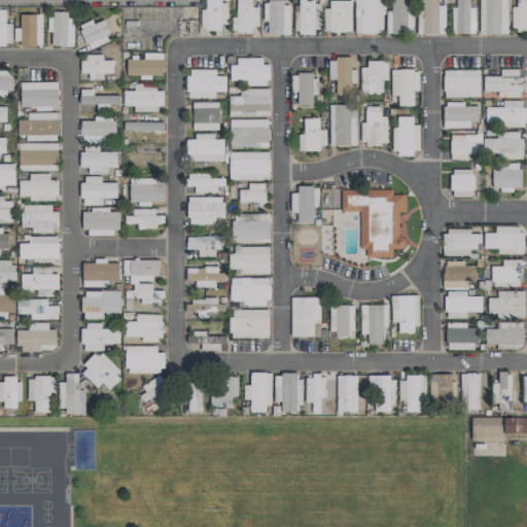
[(223,30),(222,0),(204,0),(205,8),(200,8),(200,30),(223,30)]
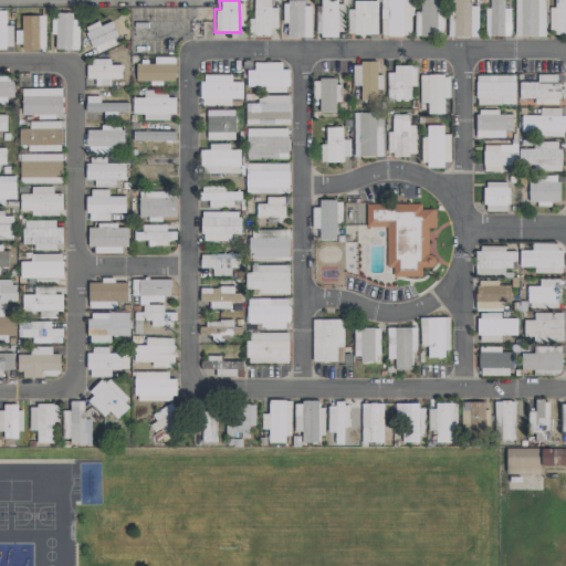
[(278,28),(276,8),(270,8),(270,0),(251,0),(252,34),(270,34),(270,28),(278,28)]
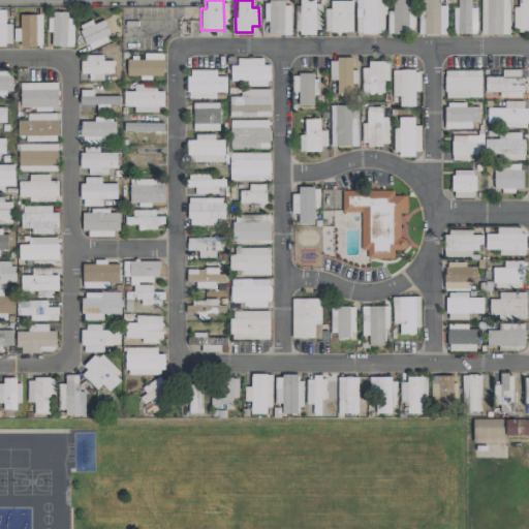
[(321,32),(320,0),(299,0),(300,32),(321,32)]
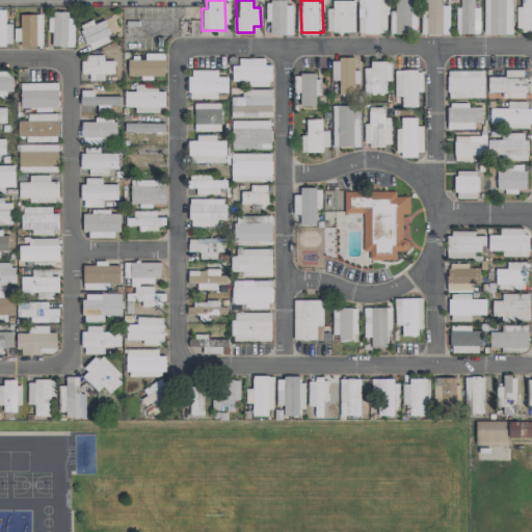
[(326,32),(354,31),(353,0),(352,0),(330,0),(330,8),(325,8),(326,32)]
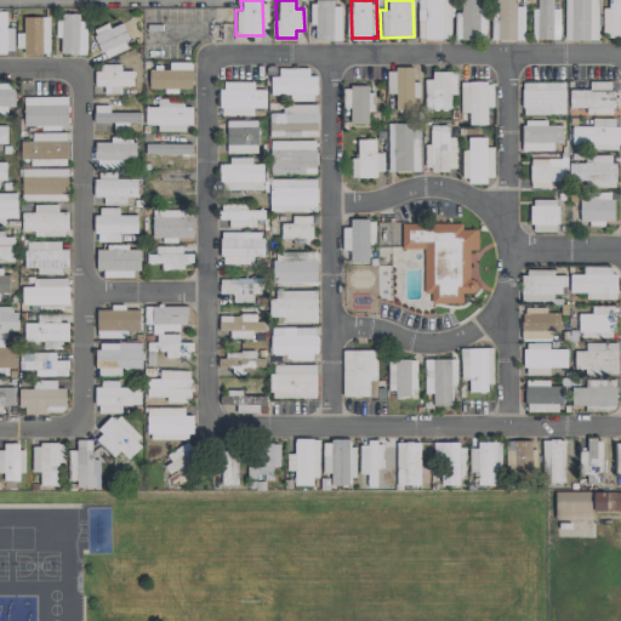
[(416,0),(416,38),(450,39),(450,0),(416,0)]
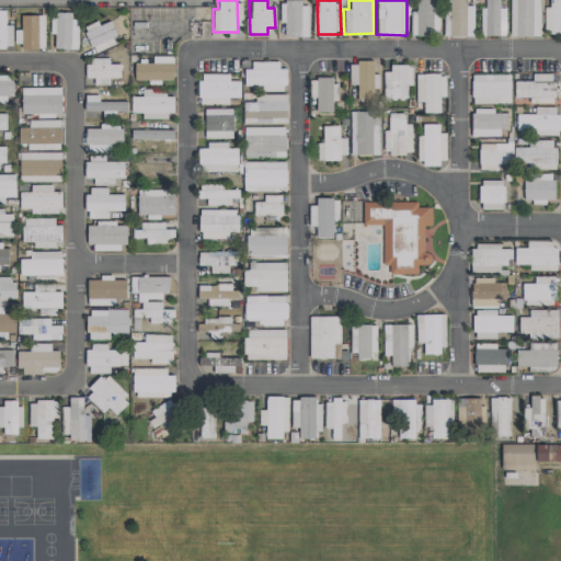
[(439,7),(432,7),(432,0),(414,0),(415,11),(411,11),(410,35),(438,35),(439,7)]
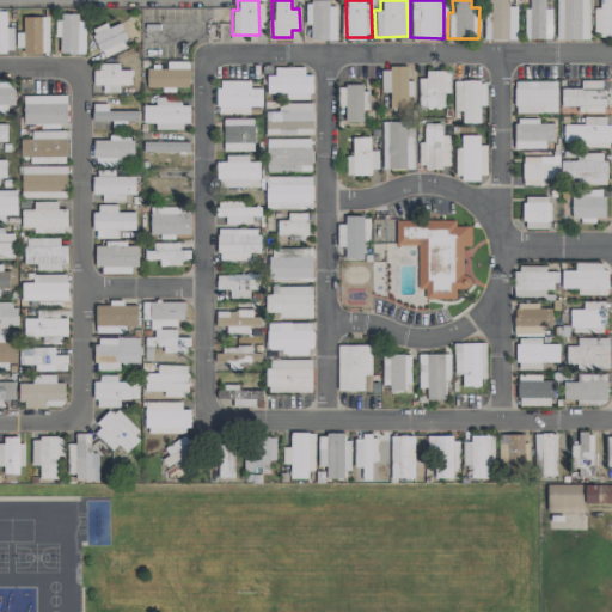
[(551,8),(544,8),(544,0),(528,0),(528,8),(524,7),(524,38),(551,38),(551,8)]
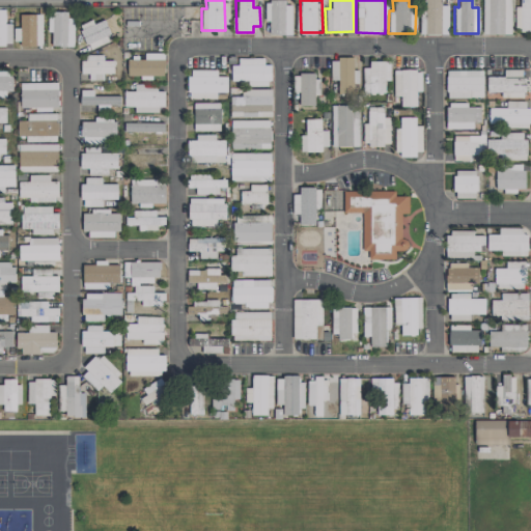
[(482,0),(482,34),(510,35),(510,0),(482,0)]
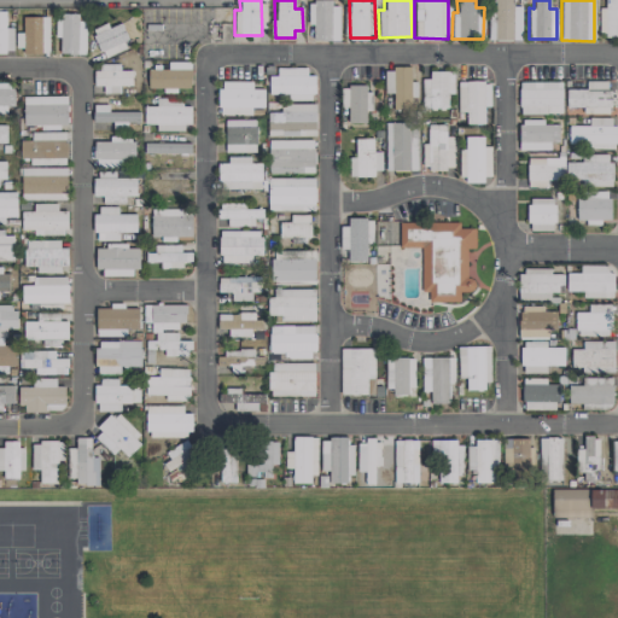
[(617,0),(605,0),(605,7),(599,7),(599,36),(617,35),(617,0)]
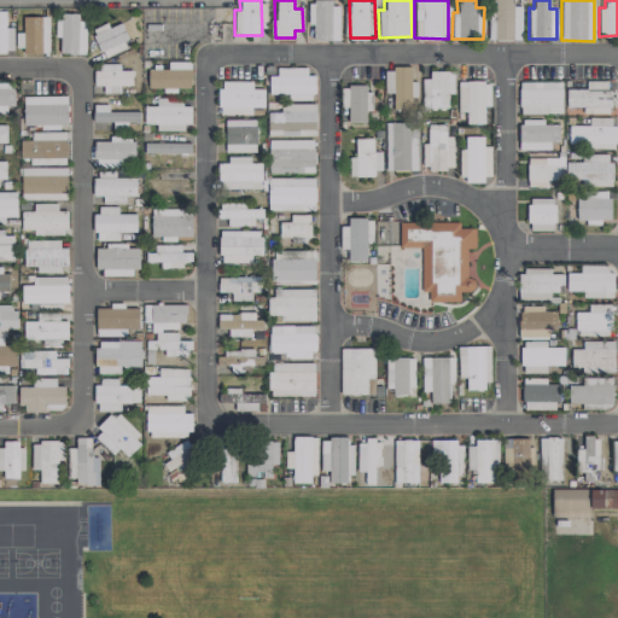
[(339,3),(309,3),(308,25),(313,25),(312,40),(339,40),(339,3)]
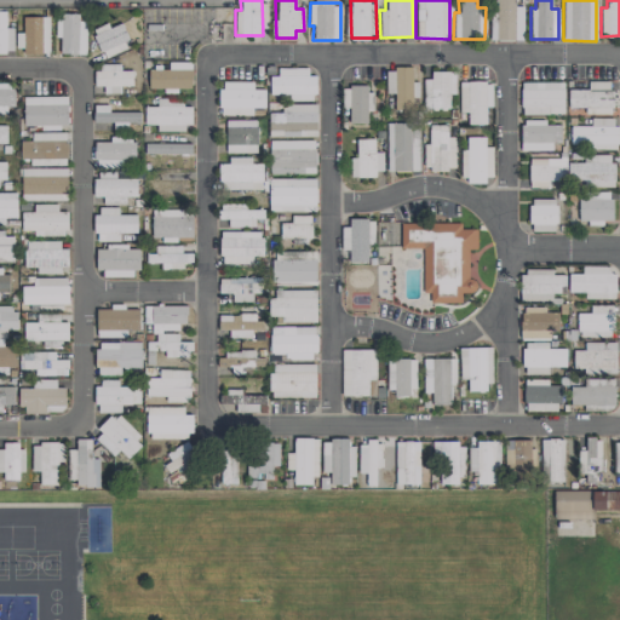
[(523,5),(497,5),(497,17),(489,17),(491,41),(523,40),(523,5)]
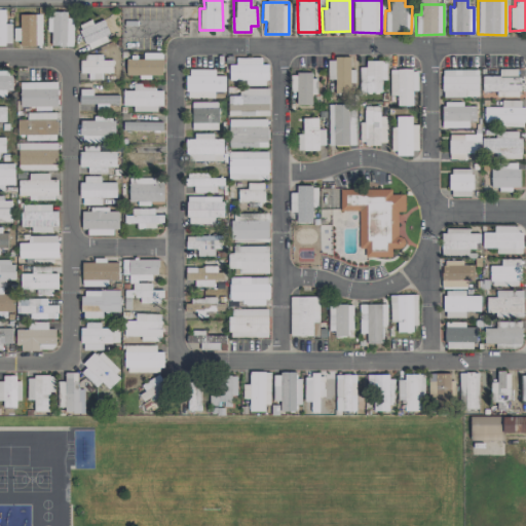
[(20,46),(42,45),(41,13),(20,13),(20,46)]
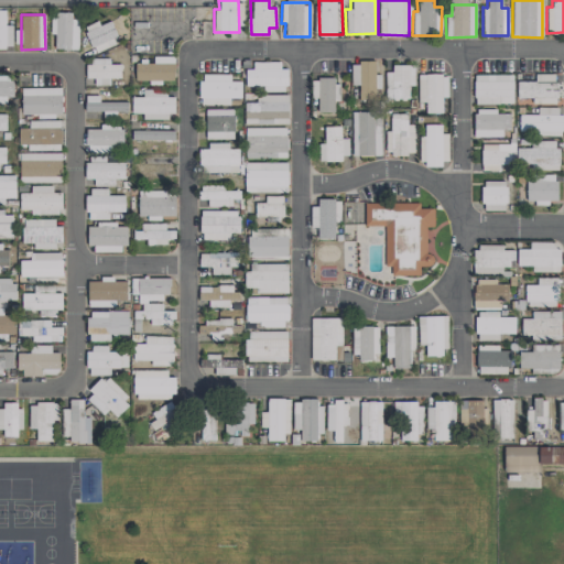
[(78,50),(78,19),(72,19),(72,14),(51,14),(51,34),(55,34),(54,49),(78,50)]
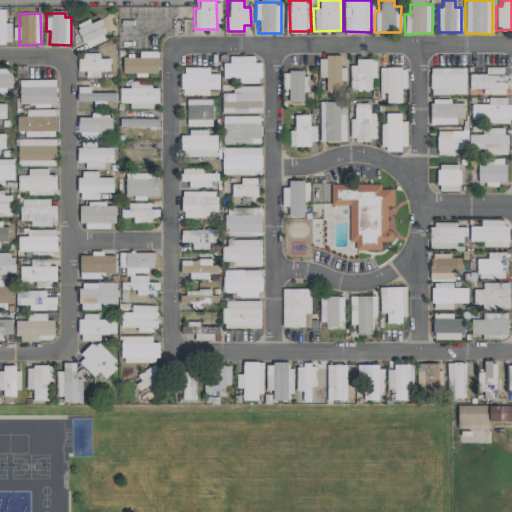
[(85,48),(107,39),(99,19),(90,22),(88,19),(76,24),(85,48)]
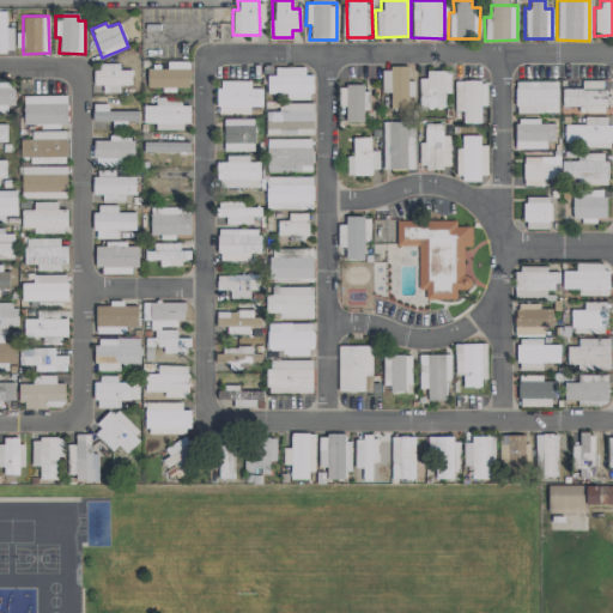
[(146,89),(189,89),(189,62),(165,61),(165,70),(146,70),(146,89)]
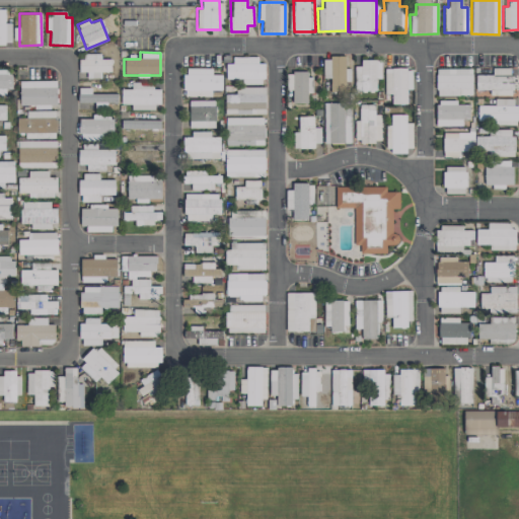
[(110,71),(110,59),(101,59),(101,55),(78,56),(79,72),(86,72),(87,78),(100,78),(100,71),(110,71)]
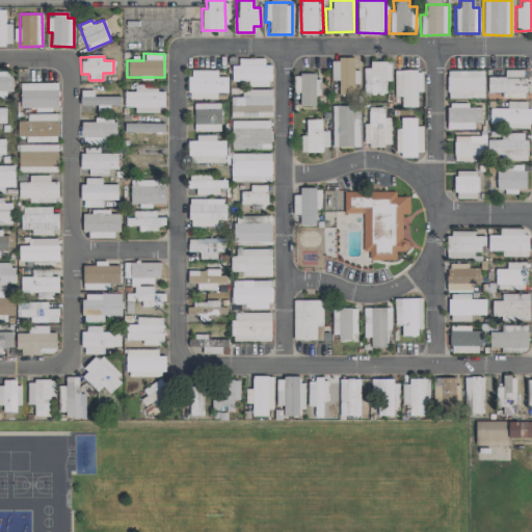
[(268,58),(238,58),(238,64),(231,65),(232,81),(248,81),(248,86),(268,85),(268,58)]
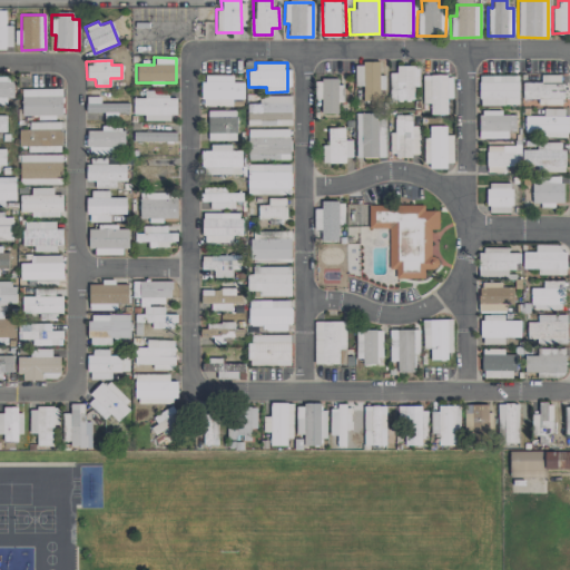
[(380,100),(380,89),(385,89),(384,76),(380,76),(379,62),(355,62),(355,86),(362,86),(363,101),(380,100)]
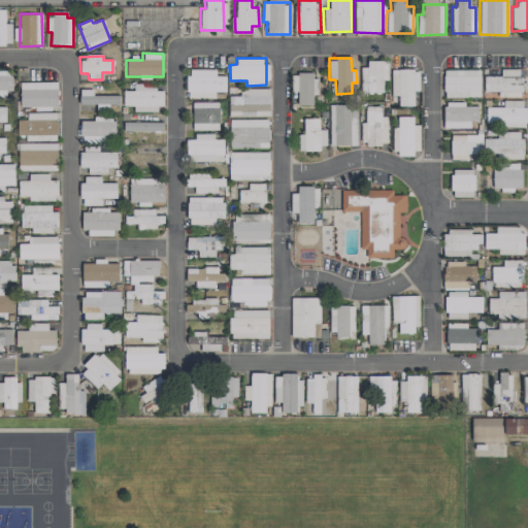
[(388,61),(362,61),(362,92),(383,92),(383,80),(388,80),(388,61)]
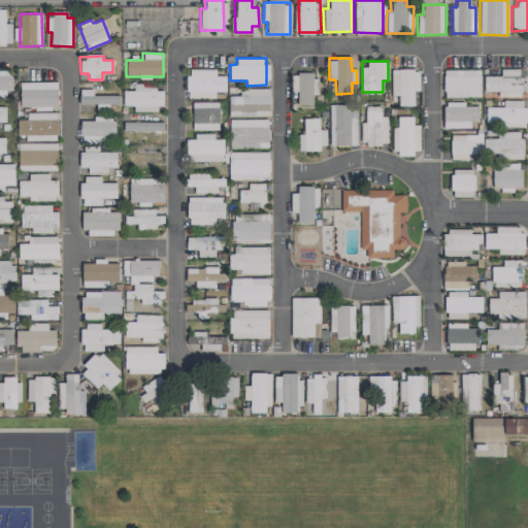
[(187,98),(216,98),(216,92),(225,92),(225,76),(216,76),(216,69),(187,69),(187,98)]
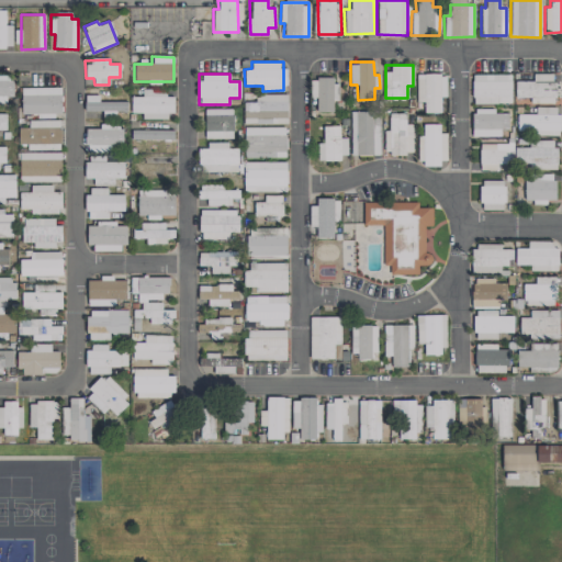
[(440,112),(440,97),(446,97),(446,74),(417,75),(417,102),(424,102),(424,112),(440,112)]
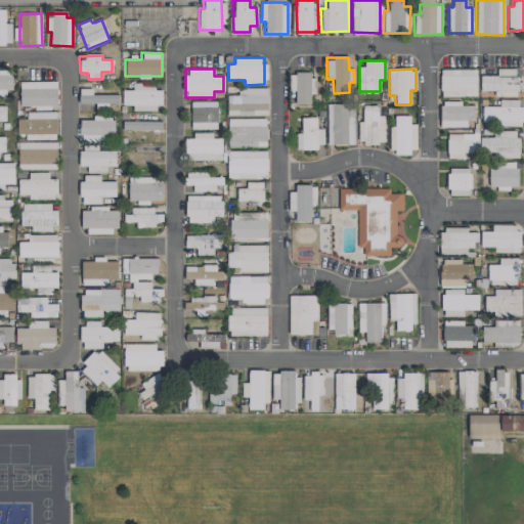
[(476,69),(440,70),(440,96),(476,96),(476,69)]
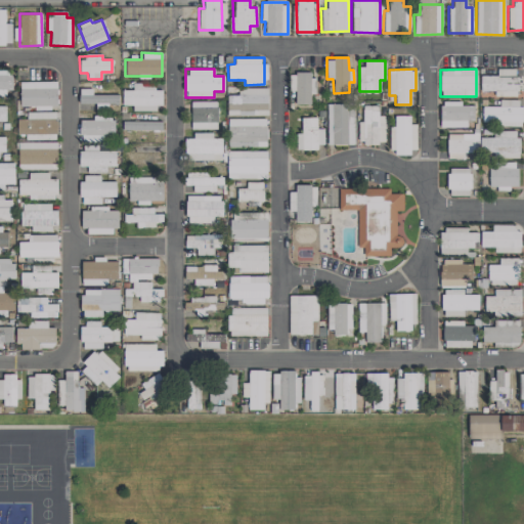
[(480,76),(480,91),(493,91),(493,95),(517,96),(518,69),(497,69),(497,76),(480,76)]
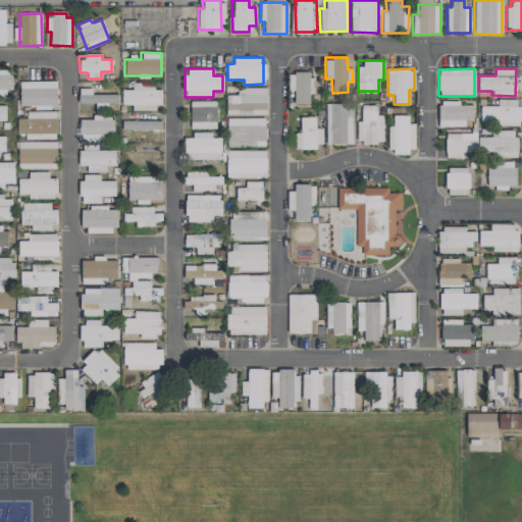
[(309,104),(309,94),(313,94),(312,71),(294,71),(295,104),(309,104)]
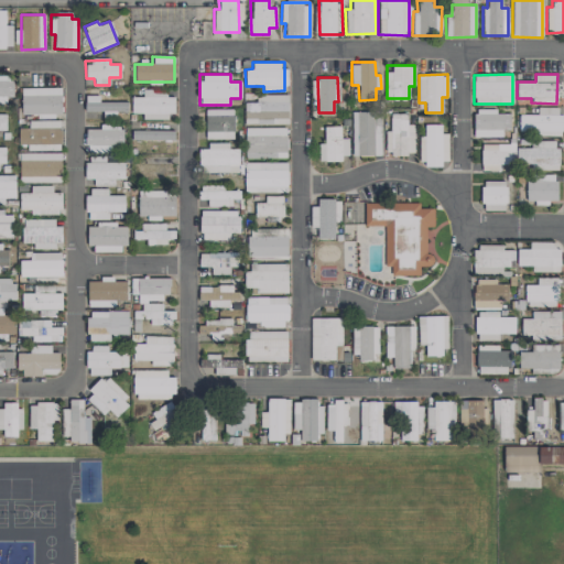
[(21,116),(61,116),(62,87),(21,87),(21,116)]
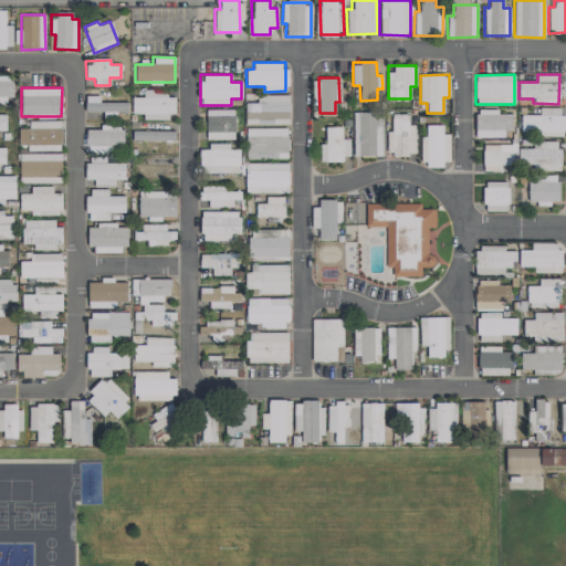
[(133,97),(132,114),(143,114),(143,118),(175,118),(175,96),(167,96),(167,90),(143,90),(143,97),(133,97)]
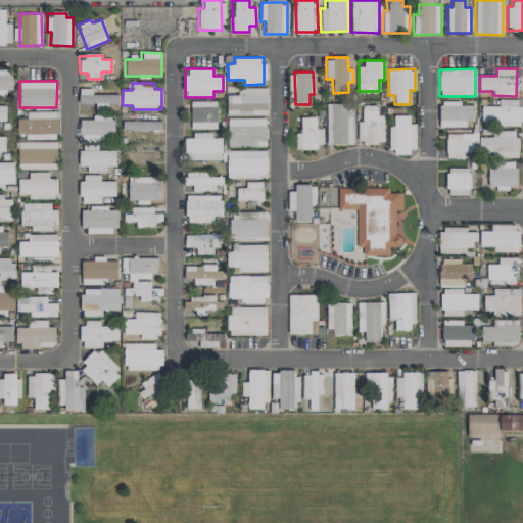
[(268,114),(267,88),(238,88),(238,94),(227,95),(227,115),(268,114)]
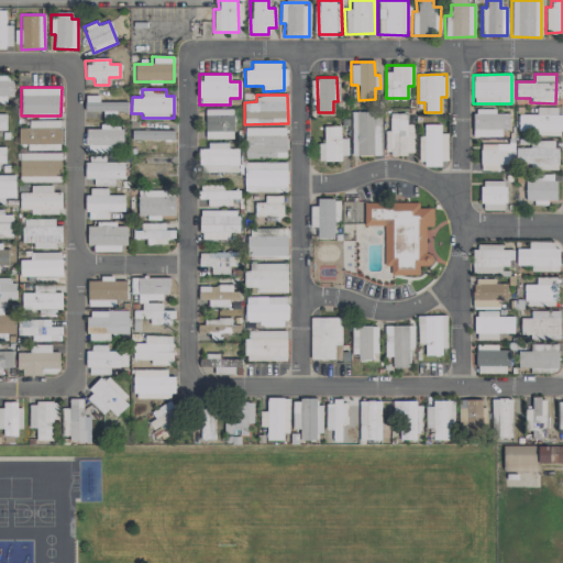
[(127,101),(99,102),(99,96),(85,96),(85,111),(103,111),(103,118),(116,118),(116,111),(127,110),(127,101)]
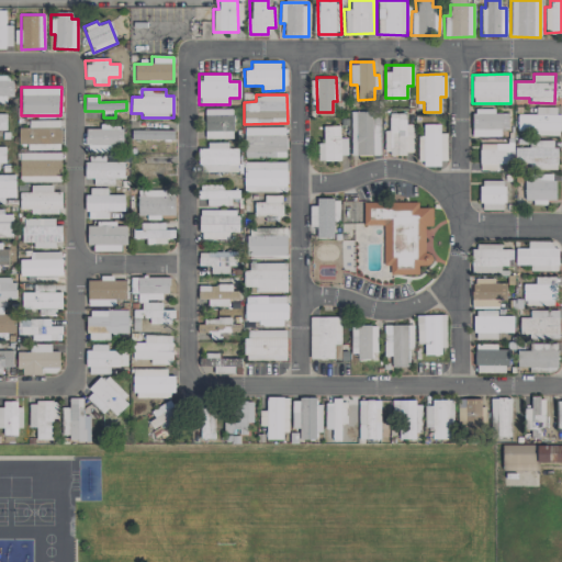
[(517,113),(517,133),(559,134),(559,108),(536,107),(536,114),(517,113)]
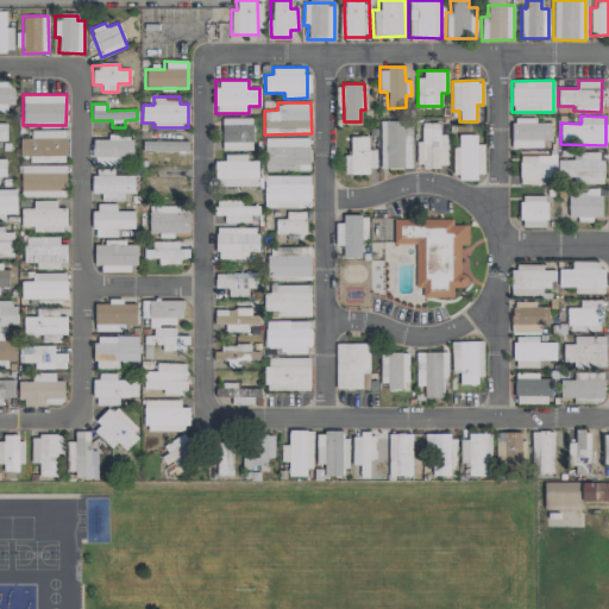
[(221,118),(223,150),(252,149),(251,117),(221,118)]
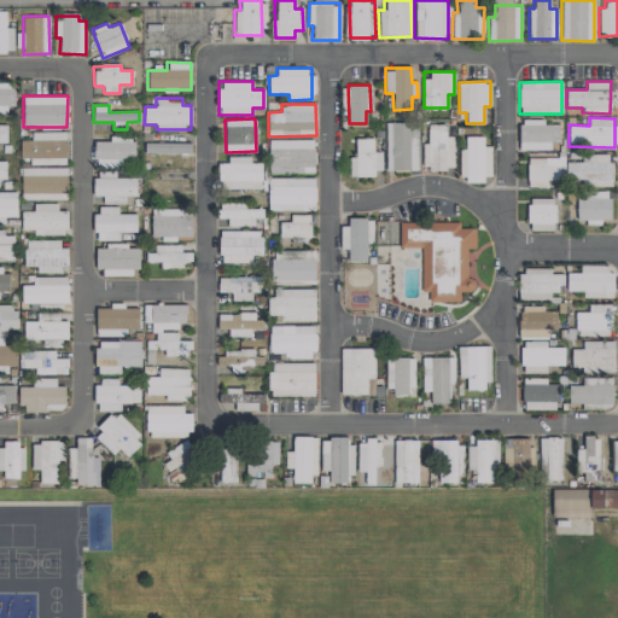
[(520,150),(551,150),(551,141),(558,141),(558,124),(544,124),(544,120),(520,120),(520,150)]
